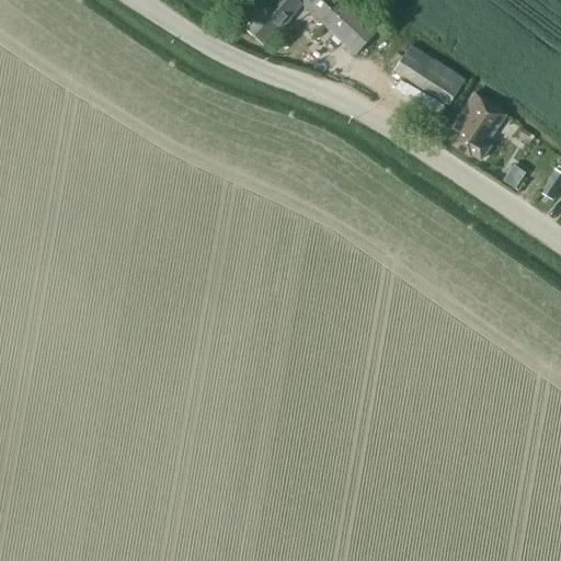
[(302,7),(355,58),(379,32),(362,15),(359,18),(339,0),(266,0),(261,7),(265,10),(247,33),(263,46),(276,30),(281,33),(302,7)]
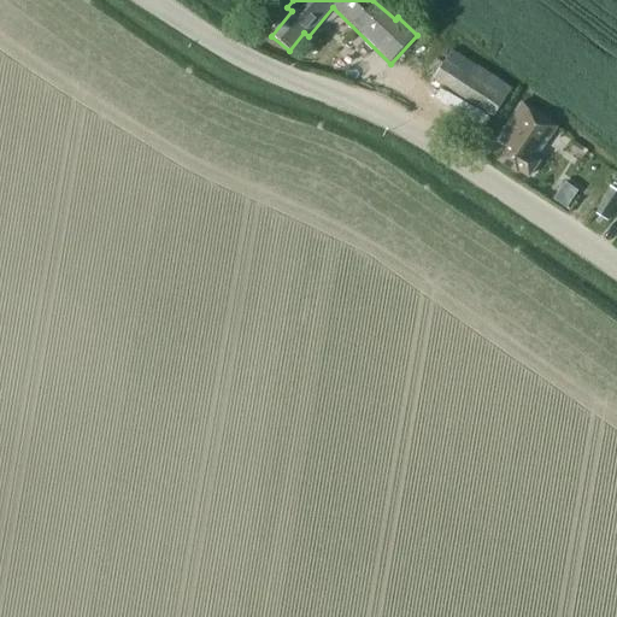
[(434,78),(493,119),(511,93),(452,51),(434,78)]
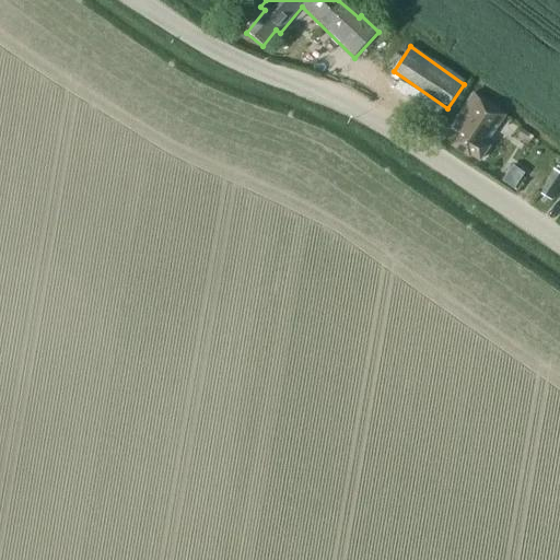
[(486,146),(505,116),(474,95),(451,130),(457,135),(450,146),(469,158),(470,155),(480,162),(489,148),(486,146)]
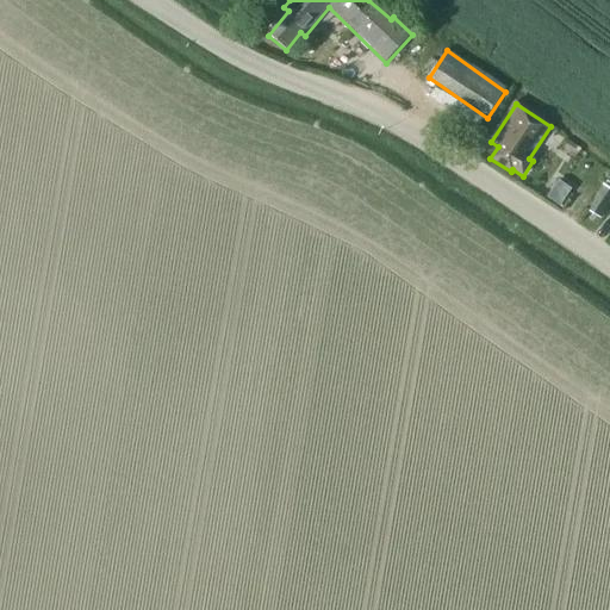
[(555,150),(570,160),(577,149),(564,139),(555,150)]
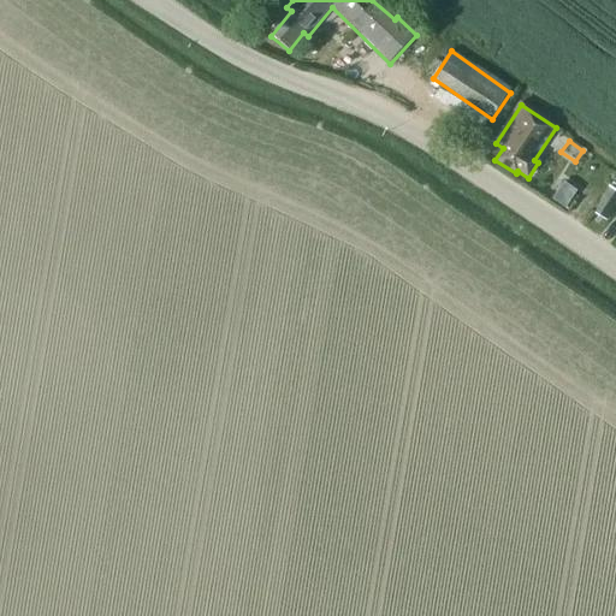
[(564,207),(576,190),(563,182),(551,199),(564,207)]
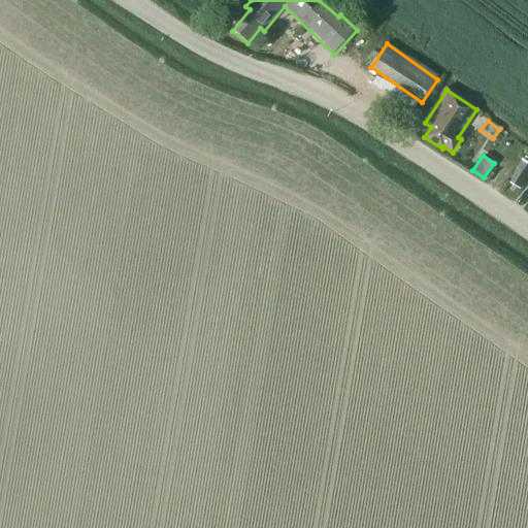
[(507,182),(519,190),(527,176),(527,164),(522,160),(507,182)]
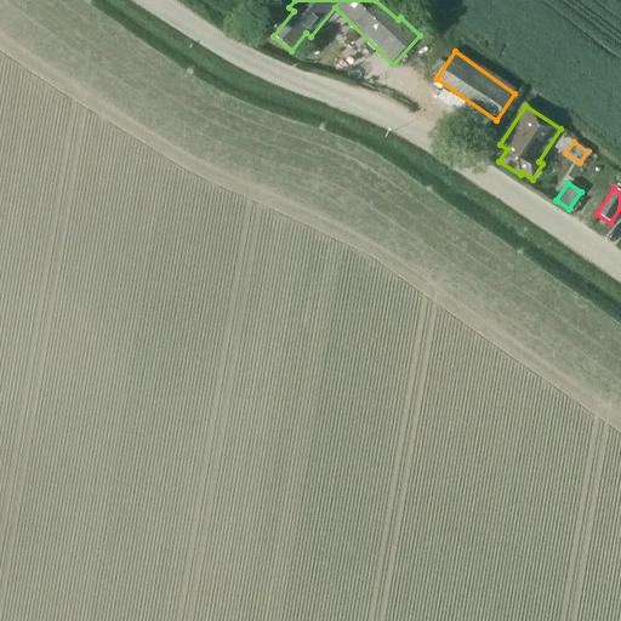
All buildings are outlined.
